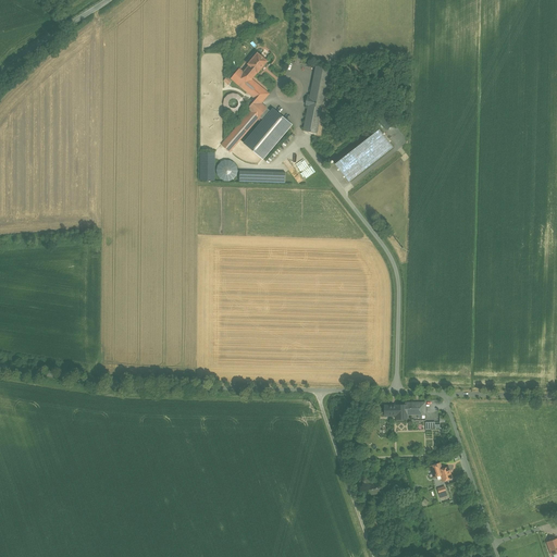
[(261,56),(258,53),(248,64),(249,65),(244,72),(251,79),(258,73),(261,70),(262,70),(265,66),(264,65),(268,62),(264,59),(265,58),(262,54),(261,56)]
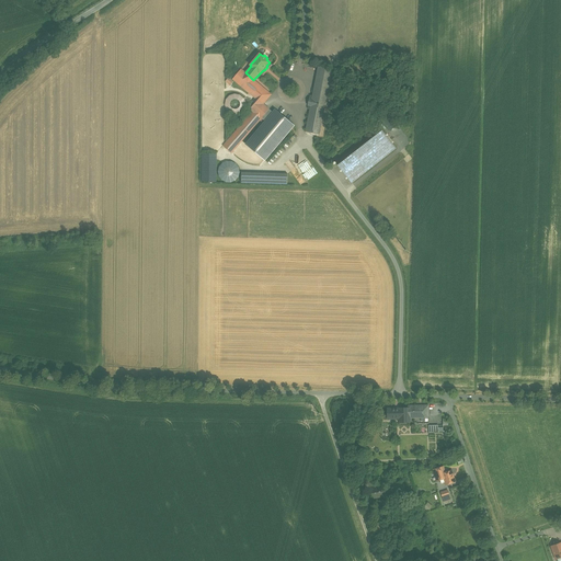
[(312,99),(310,99),(308,105),(311,106),(306,132),(320,135),(332,69),(319,67),(312,99)]
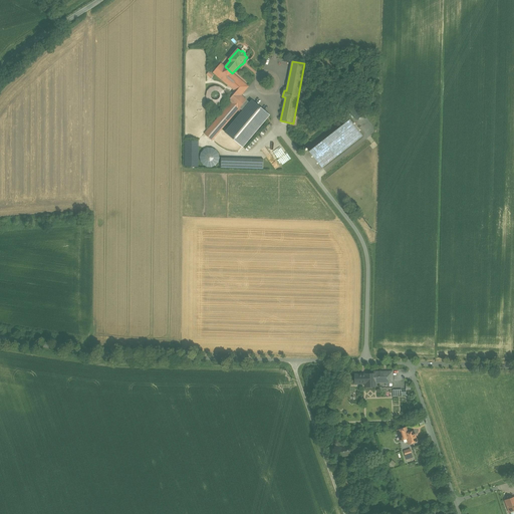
[(225,66),(221,63),(214,72),(236,91),(234,94),(229,99),(232,102),(206,133),(205,134),(208,138),(212,141),(240,108),(243,111),(250,103),(245,98),(241,95),(242,93),(238,89),(244,83),(232,73),(225,66)]
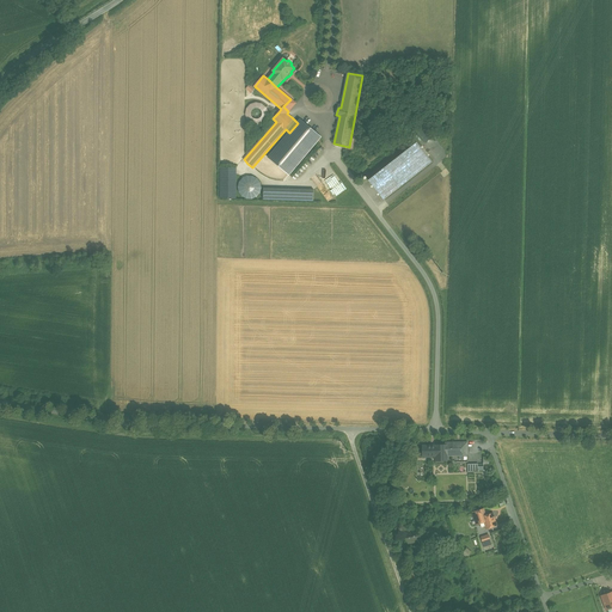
[(256,103),(251,104),(246,109),(245,115),(248,120),(252,123),(257,124),(263,123),(267,118),(268,114),(267,108),(262,104),(256,103)]
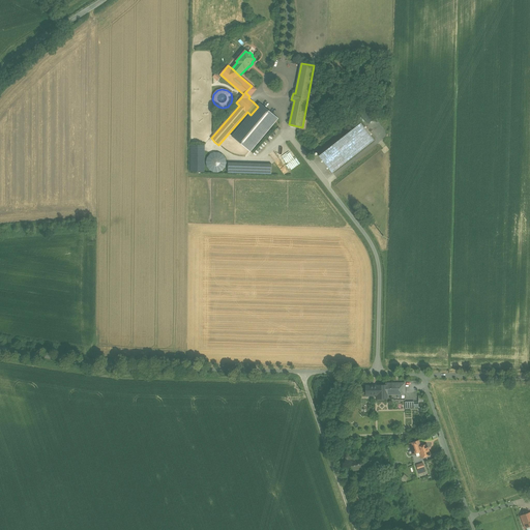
[(251,115),(233,137),(249,151),(277,118),(261,104),(258,107),(251,115)]
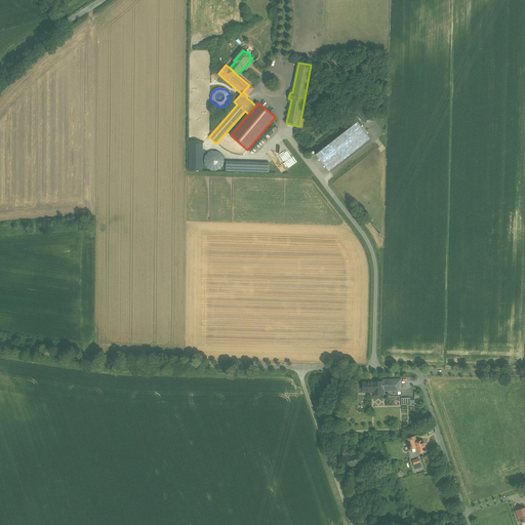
[(358,123),(317,155),(329,171),(370,138),(358,123)]
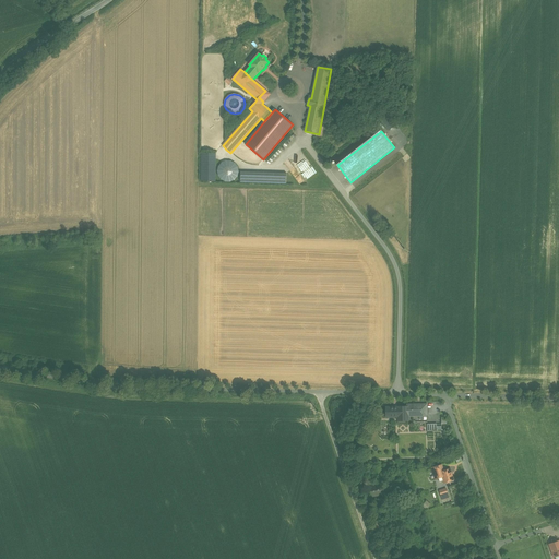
[(215,154),(202,154),(202,181),(215,181),(215,154)]
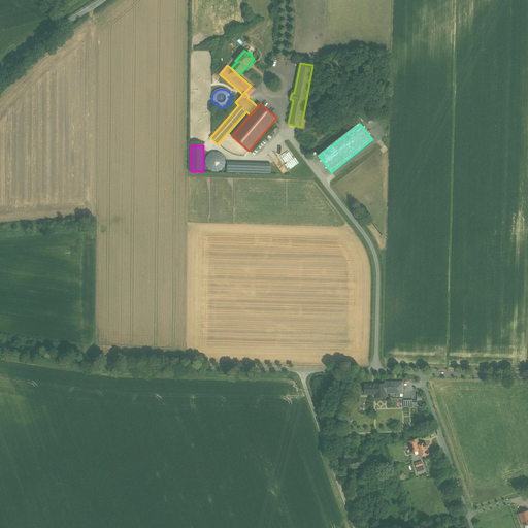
[(215,154),(210,155),(207,159),(206,163),(207,168),(211,171),(216,172),(221,171),(224,167),(225,162),(224,158),(220,154),(215,154)]
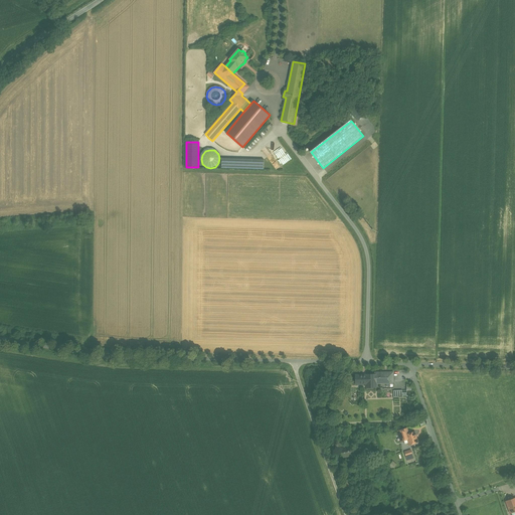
[(265,160),(221,159),(221,167),(264,169),(265,160)]
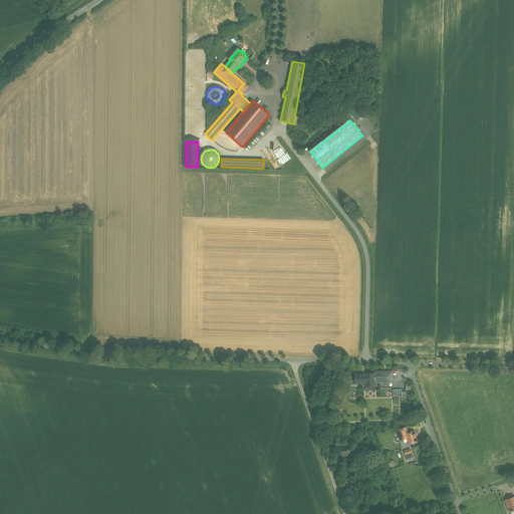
[(384,373),(355,374),(355,383),(366,382),(366,387),(375,386),(375,380),(384,380),(384,373)]
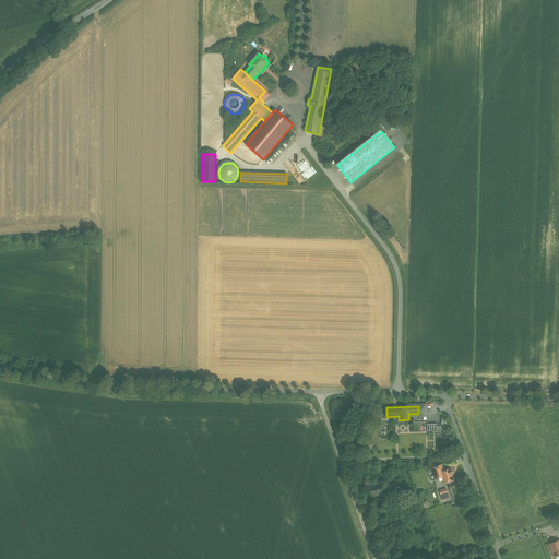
[(450,468),(443,471),(442,465),(438,466),(437,466),(435,466),(433,467),(431,468),(436,479),(439,478),(440,482),(443,480),(444,483),(454,479),(450,468)]
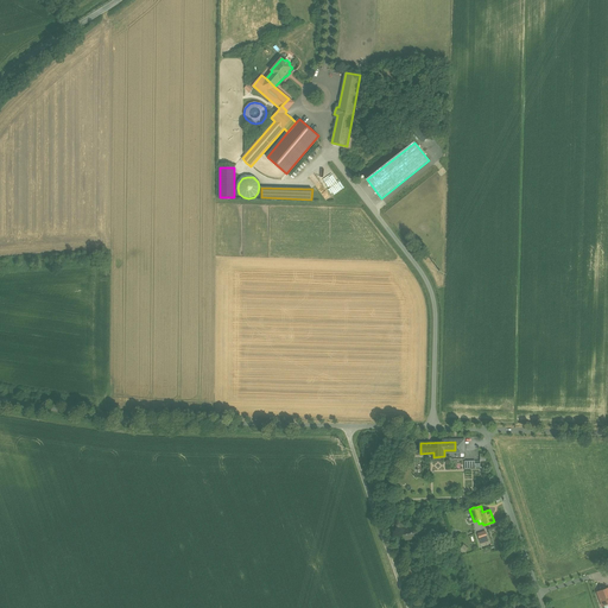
[(416,527),(403,530),(404,540),(416,538),(415,533),(417,532),(416,527)]
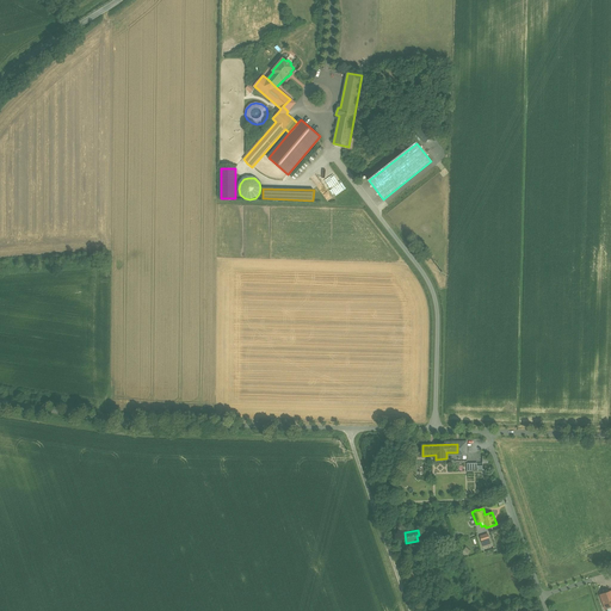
[(487,534),(480,536),(483,545),(491,543),(487,534)]
